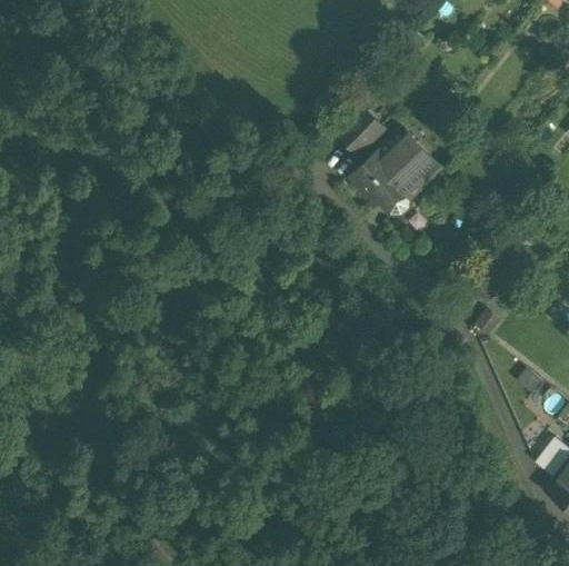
[(367,111),(341,136),(359,155),(385,129),(367,111)]
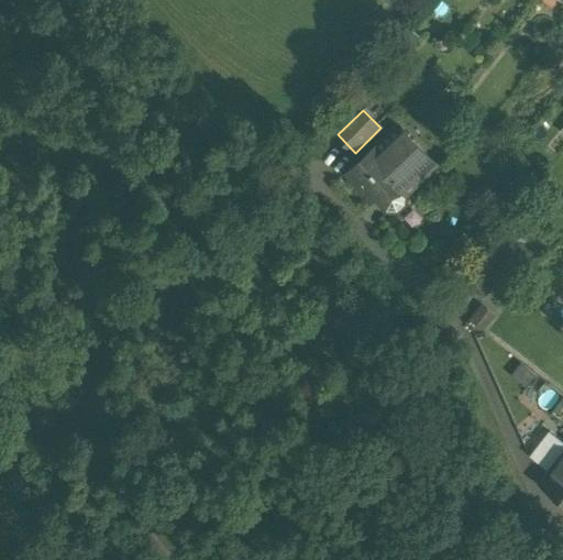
[(437,166),(400,127),(348,174),(373,200),(393,183),(405,195),(406,195),(437,166)]
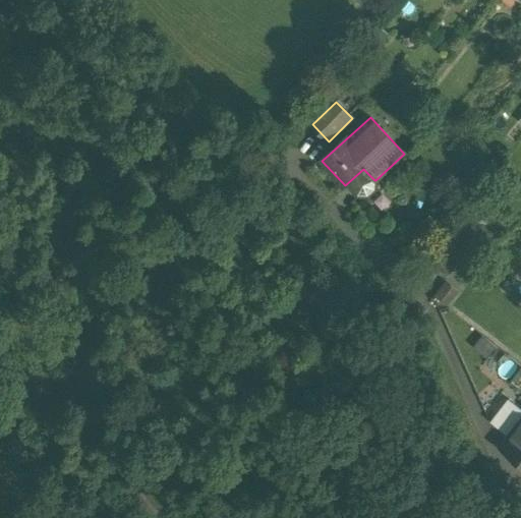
[(374,180),(363,169),(345,185),(356,198),(367,198),(374,191),(375,180),(374,180)]
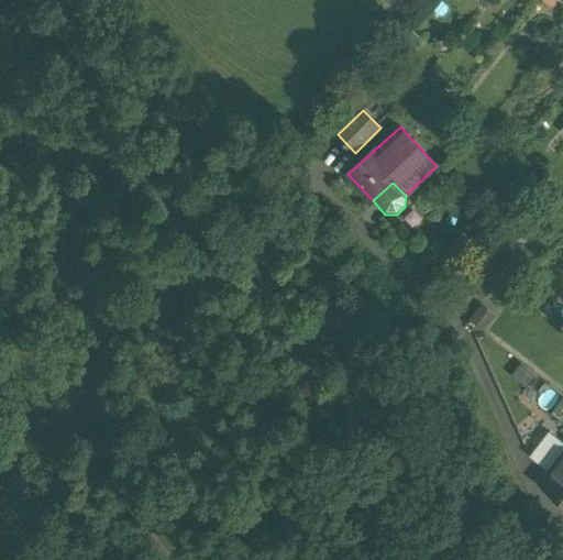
[(562,403),(562,398),(548,387),(538,399),(555,413),(562,403)]
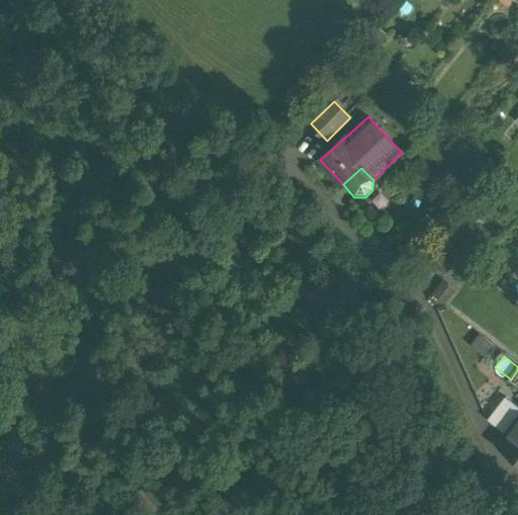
[(504,432),(517,413),(517,406),(505,397),(488,419),(504,432)]
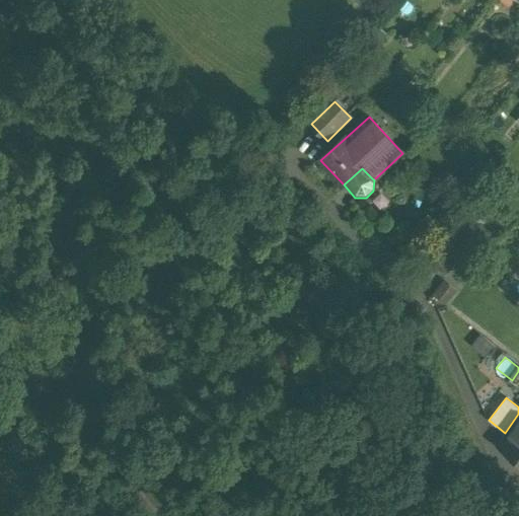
[(518,424),(501,448),(518,462),(518,424)]
